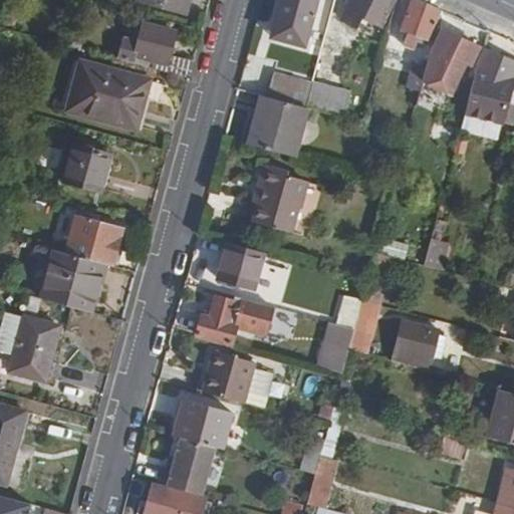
[(147,0),(186,11),(188,0),(147,0)]
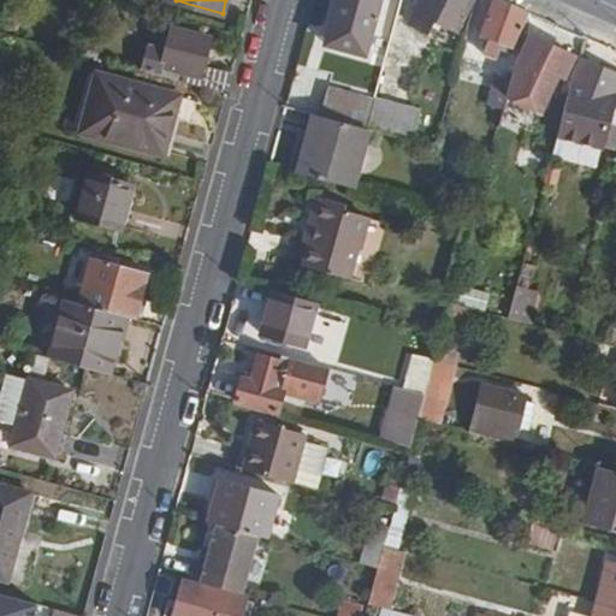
[(369,37),(380,0),(341,0),(333,28),(369,37)]
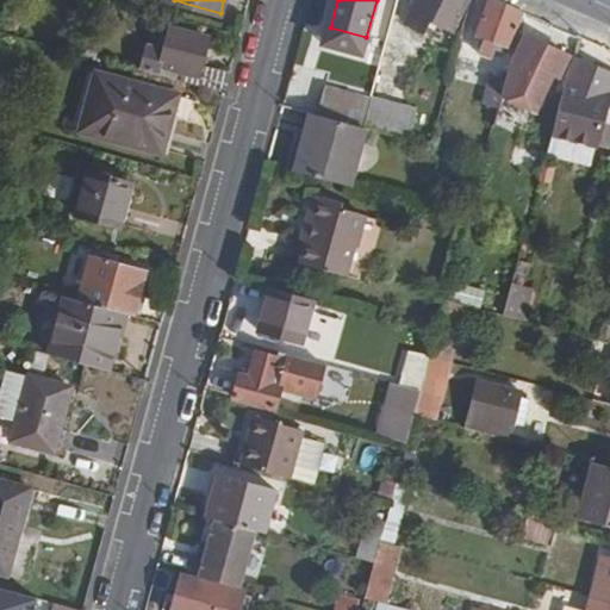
[(470,0),(418,0),(408,23),(428,33),(434,19),(455,30),(470,0)]
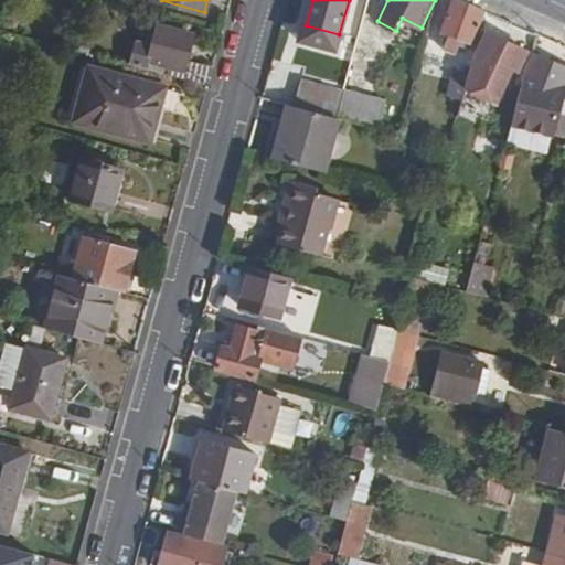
[(469,46),(486,12),(461,0),(454,0),(438,32),(446,36),(439,49),(451,55),(458,42),(469,46)]
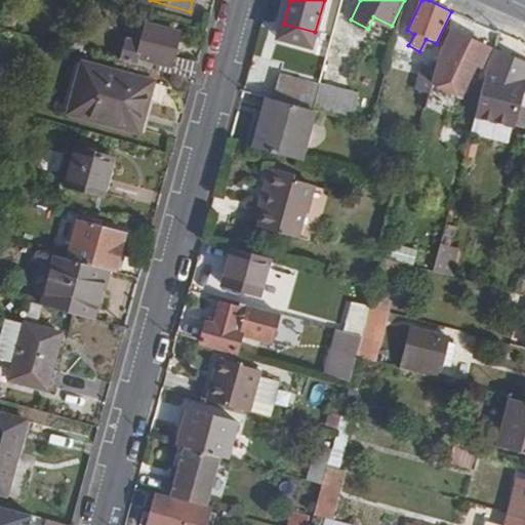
[(172,63),(169,74),(193,81),(198,64),(174,56),(179,31),(150,24),(140,54),(172,63)]
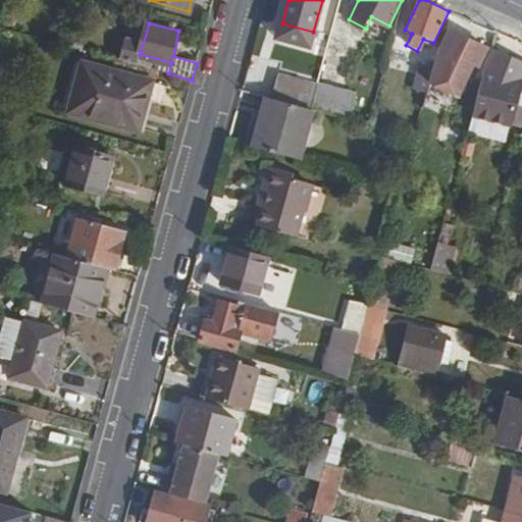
[(488,49),(445,28),(441,38),(448,41),(441,53),(437,52),(428,87),(452,98),(467,66),(477,71),(488,49)]
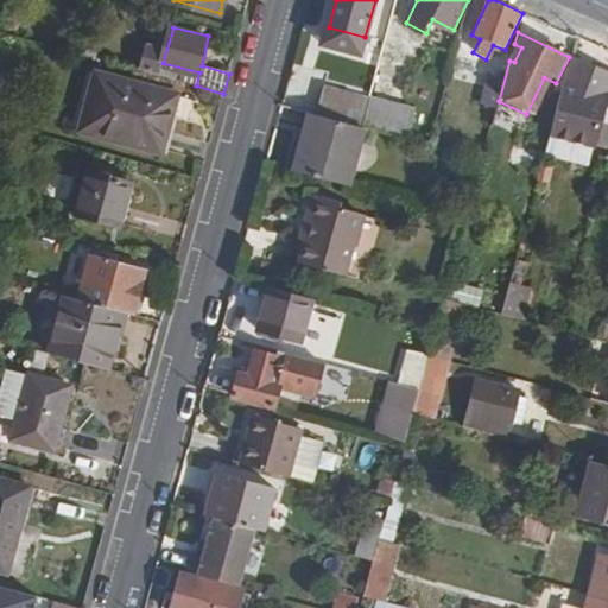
[(397,90),(407,48),(387,42),(377,86),(397,90)]
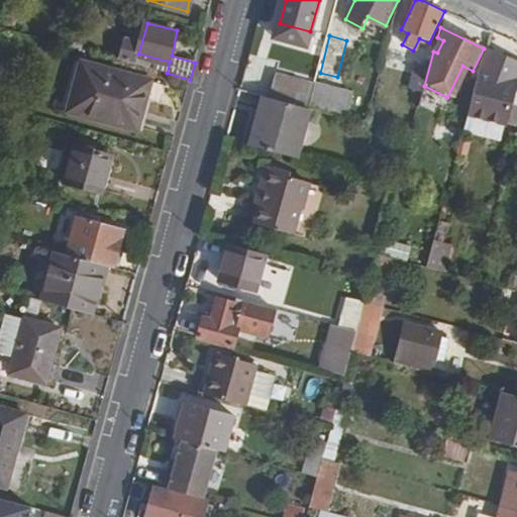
[(516,83),(516,63),(489,50),(479,73),(469,111),(516,125),(516,108),(510,107),(516,84),(516,83)]
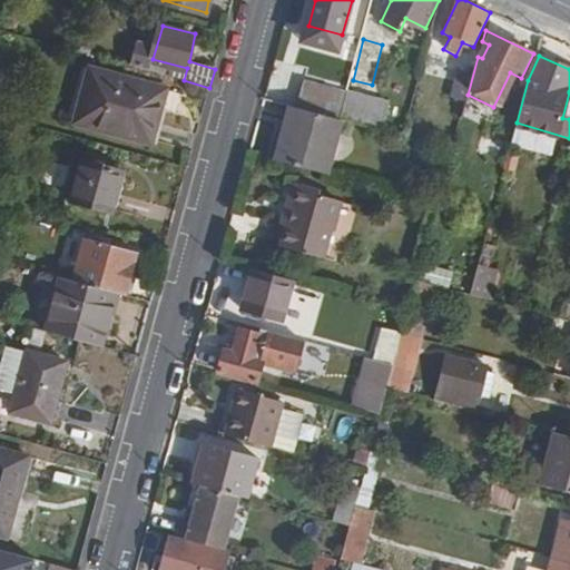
[(89,67),(78,111),(120,125),(118,133),(151,143),(166,87),(89,67)]
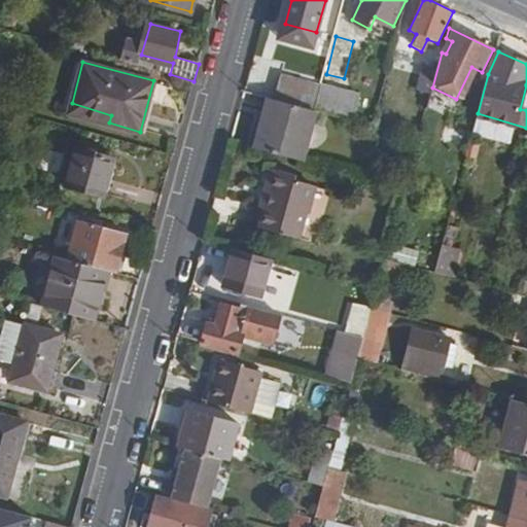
[(315,109),(321,84),(281,74),(274,98),(315,109)]
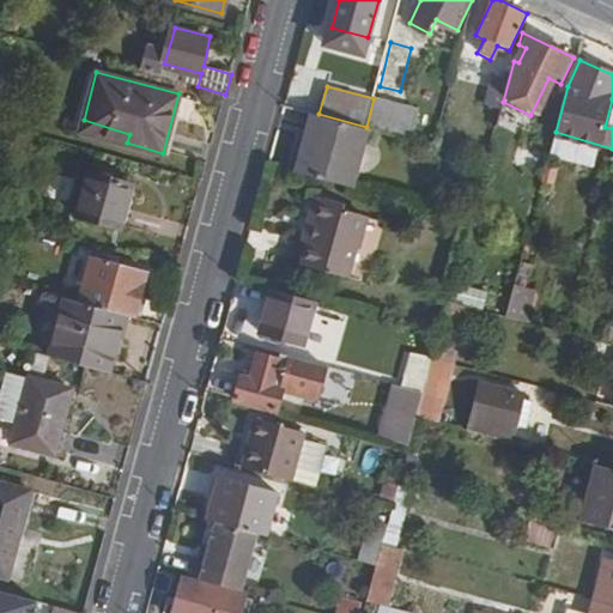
[(414,109),(374,98),(366,127),(369,128),(408,138),(414,109)]
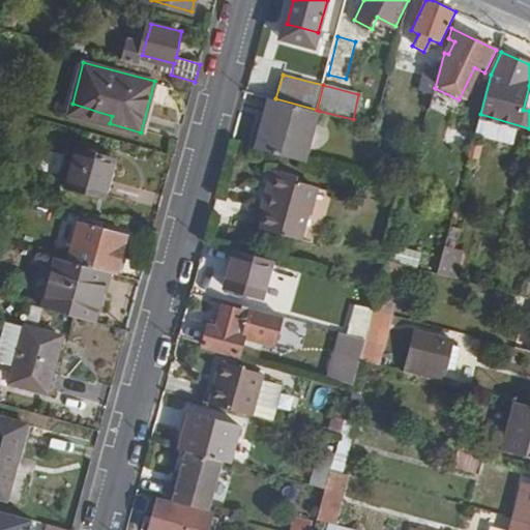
[(275,98),(271,97),(258,148),(305,160),(319,111),(317,110),(275,98)]
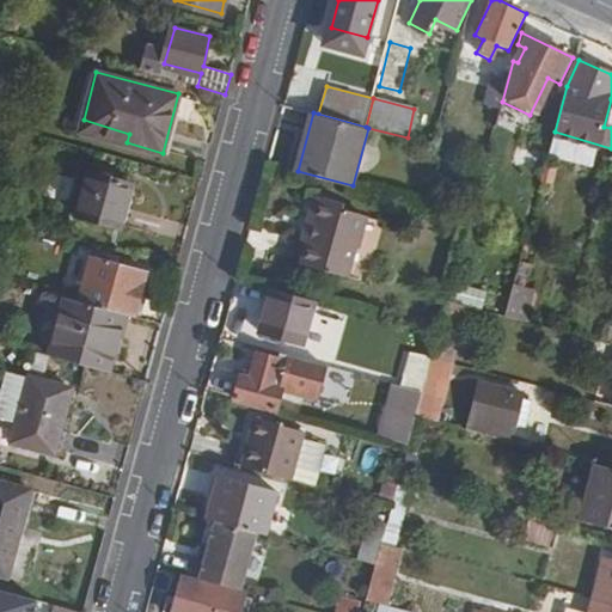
[(129,134),(84,120),(81,129),(127,142),(129,134)]
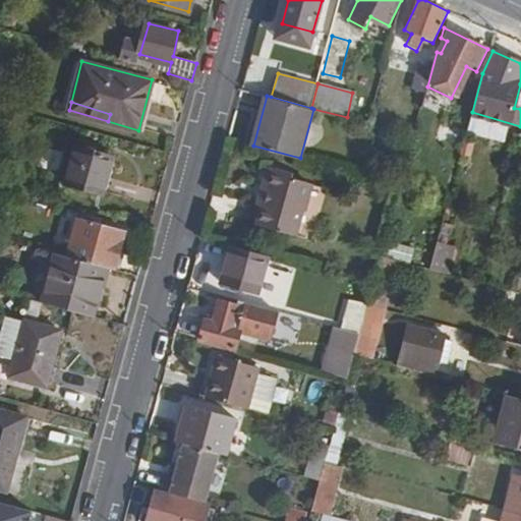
[(103,190),(112,154),(74,142),(64,180),(103,190)]
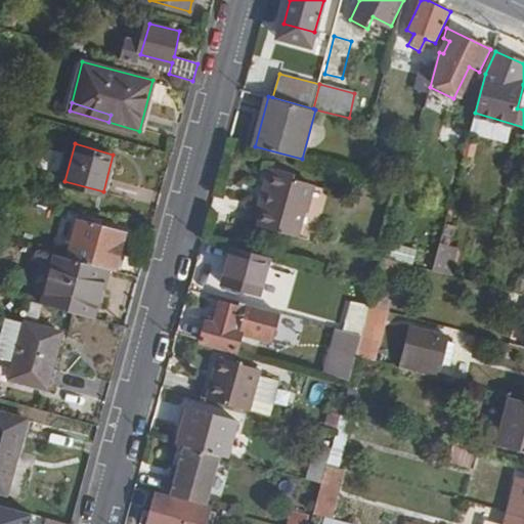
[(271,168),(264,190),(268,192),(264,208),(259,227),(298,238),(312,185),(294,180),(295,175),(271,168)]
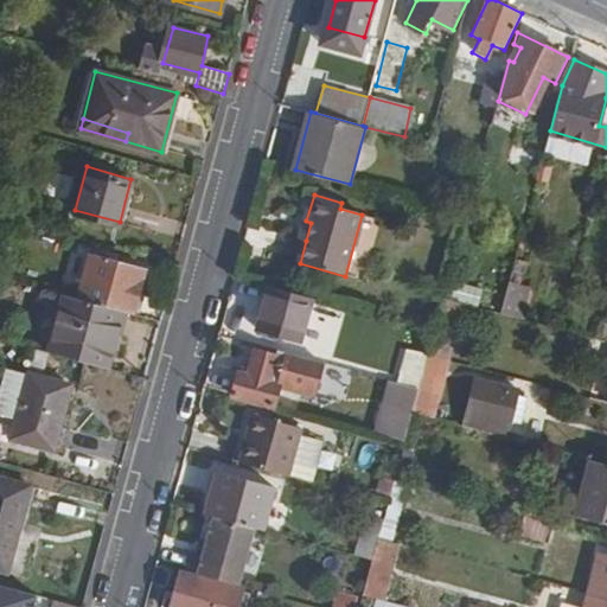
[(311,223),(306,221),(300,240),(306,241),(311,223)]
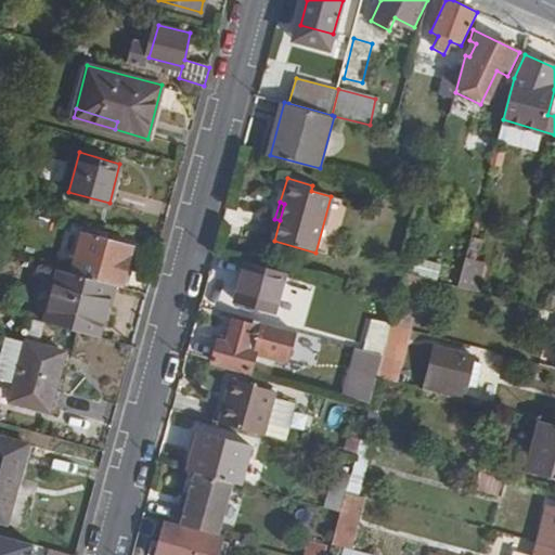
[(112,283),(123,286),(133,244),(85,230),(73,273),(112,283)]
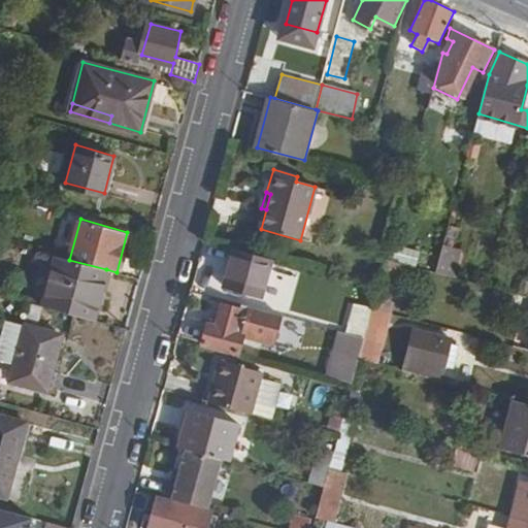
[(434,271),(455,277),(462,250),(441,244),(434,271)]
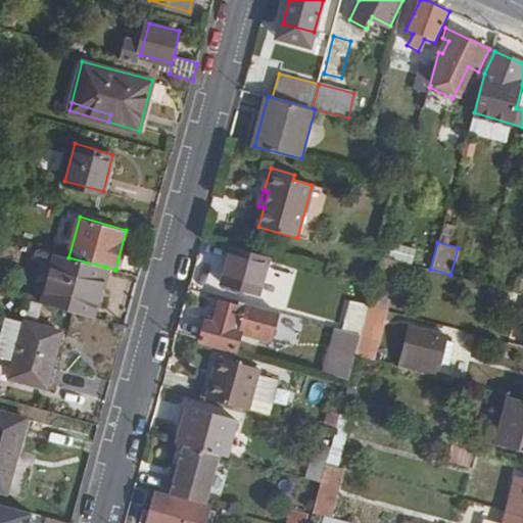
[(271,256),(234,245),(224,282),(259,293),(271,256)]
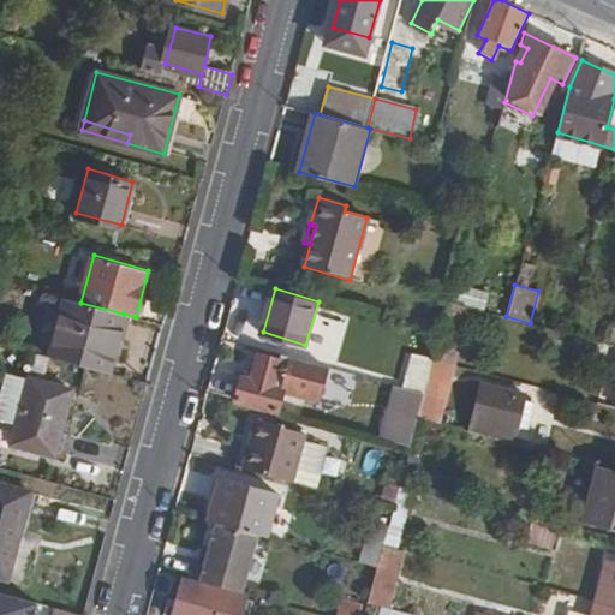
[(52,357),(107,372),(124,314),(81,303),(65,298),(52,357)]
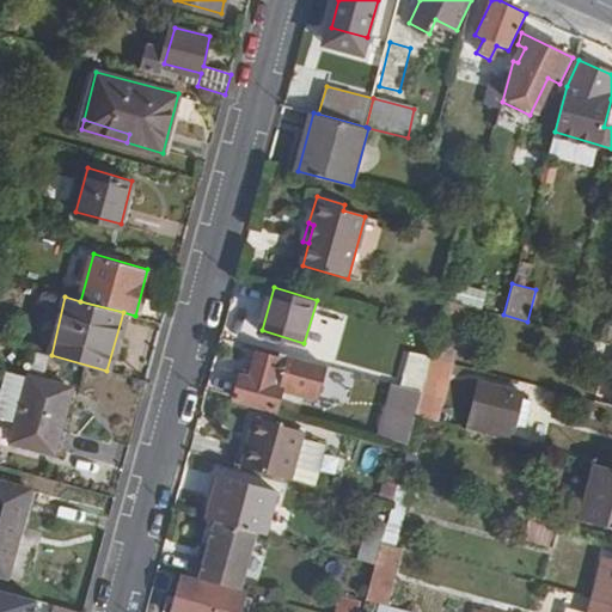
[(441,324),(439,334),(433,356),(453,362),(461,328),(441,324)]
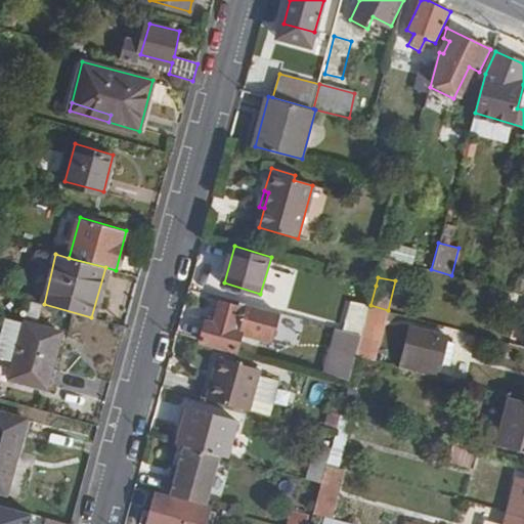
[(276,311),(238,301),(236,309),(221,303),(216,322),(209,321),(203,342),(235,350),(241,331),(260,336),(271,329),(276,311)]
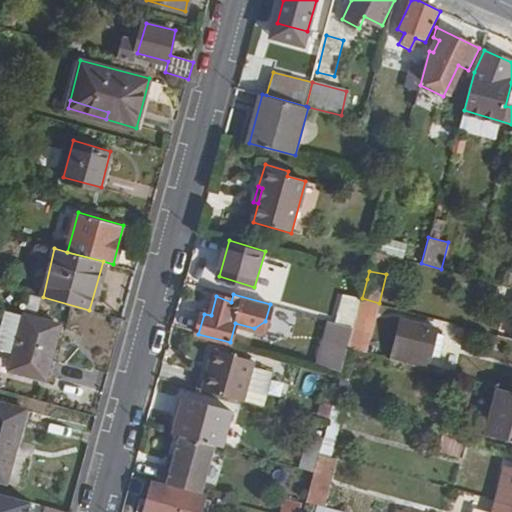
[(351,339),(349,347),(359,349),(368,313),(376,316),(379,303),(362,298),(354,326),(351,339)]
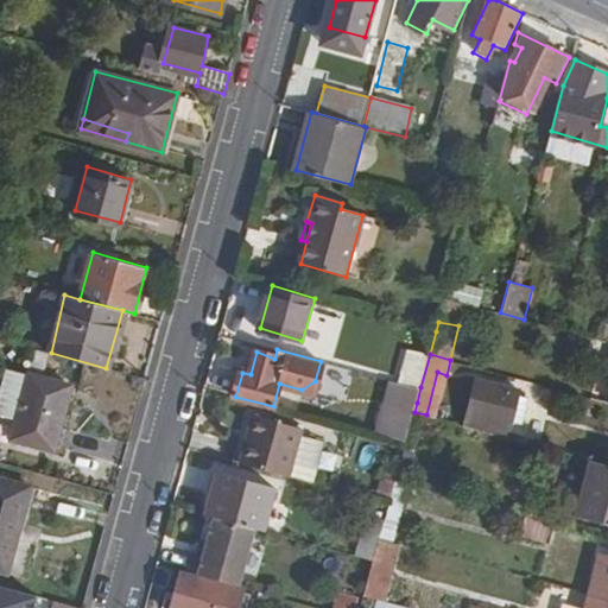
[(10,437),(51,449),(68,386),(4,368),(0,381),(0,416),(14,419),(10,437)]
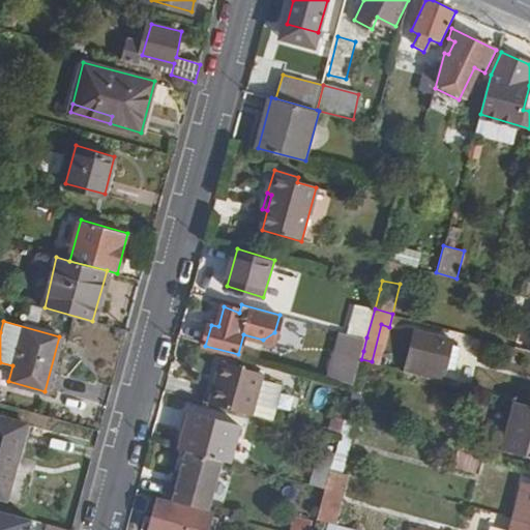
[(417,330),(407,371),(444,381),(454,341),(417,330)]
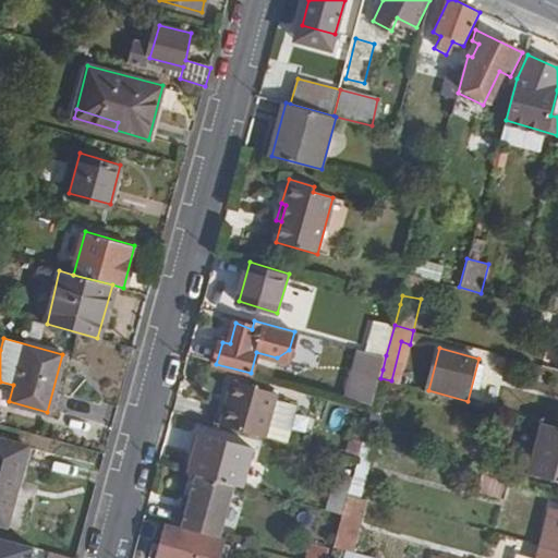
[(386,355),(361,349),(349,392),(374,400),(380,378),(383,370),(386,355)]
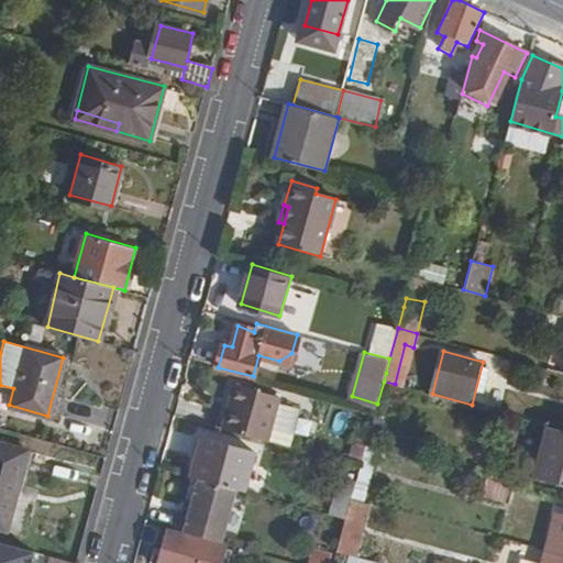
[(234,385),(222,429),(267,441),(279,397),(234,385)]
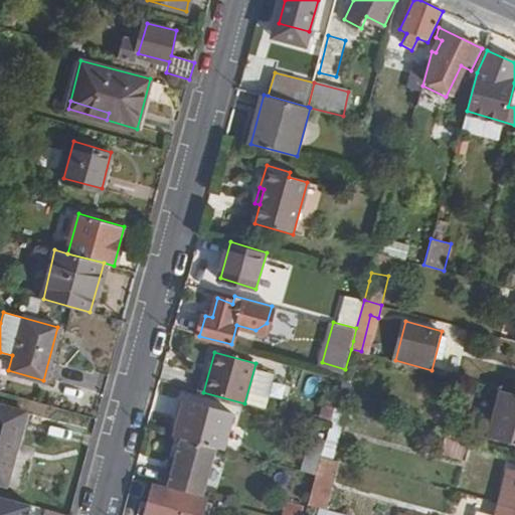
[(514,443),(514,392),(503,389),(491,436),(514,443)]
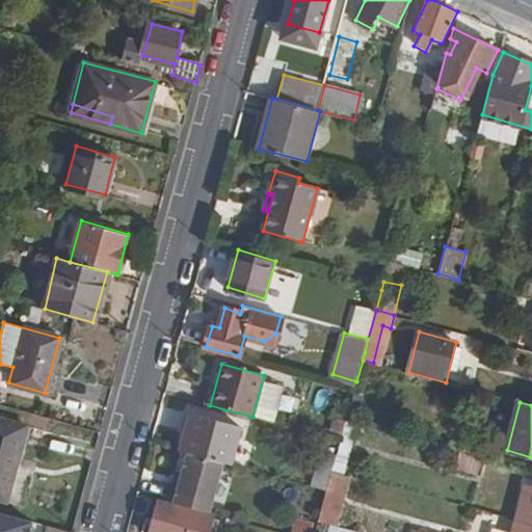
[(192,434),(187,452),(188,452),(231,463),(232,464),(241,429),(189,416),(185,433),(192,434)]
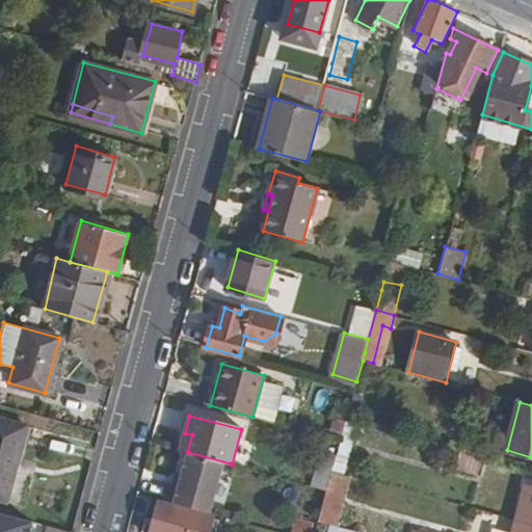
[(29,426),(0,417),(0,499),(6,501),(29,426)]
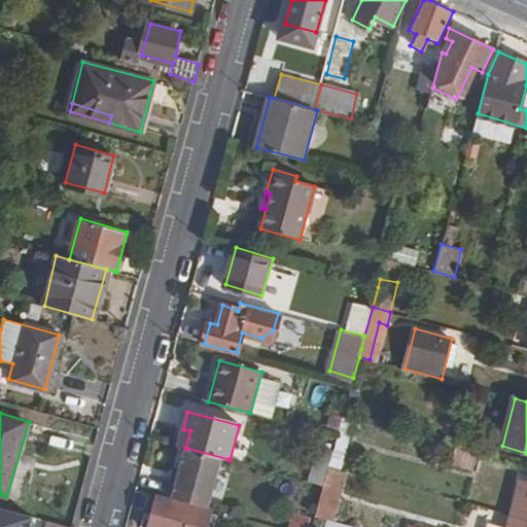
[(343,416),(338,435),(334,449),(328,467),(346,471),(358,420),(343,416)]
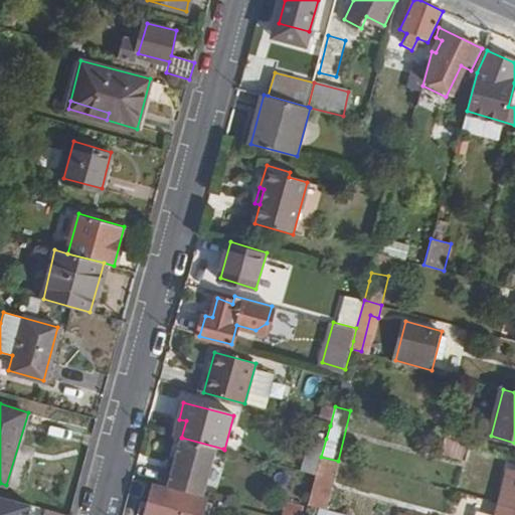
[(179,419),(174,436),(181,438),(186,420),(179,419)]
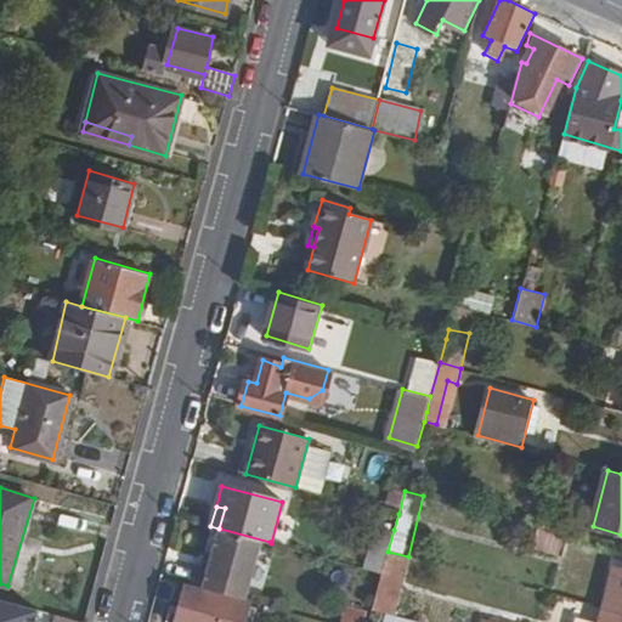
[(377,525),(366,569),(383,572),(388,552),(394,530),(377,525)]
